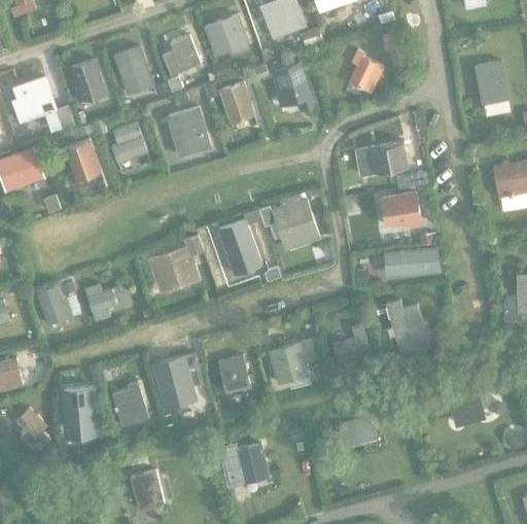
[(277,0),(269,0),(256,5),(261,20),(265,18),(268,26),(272,37),(288,32),(303,27),(299,14),(292,0),(279,0),(278,1),(277,0)]
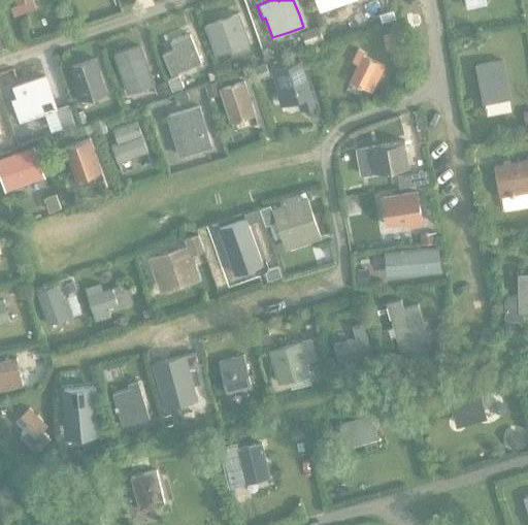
[(464,0),(466,9),(484,6),(482,0),(464,0)]
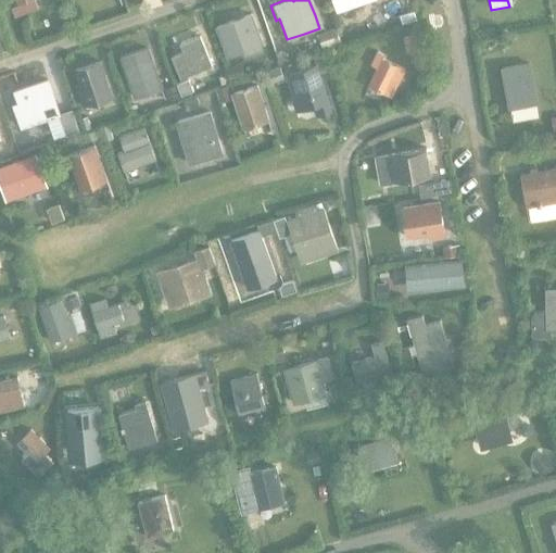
[(413,14),(399,17),(401,26),(415,23),(413,14)]
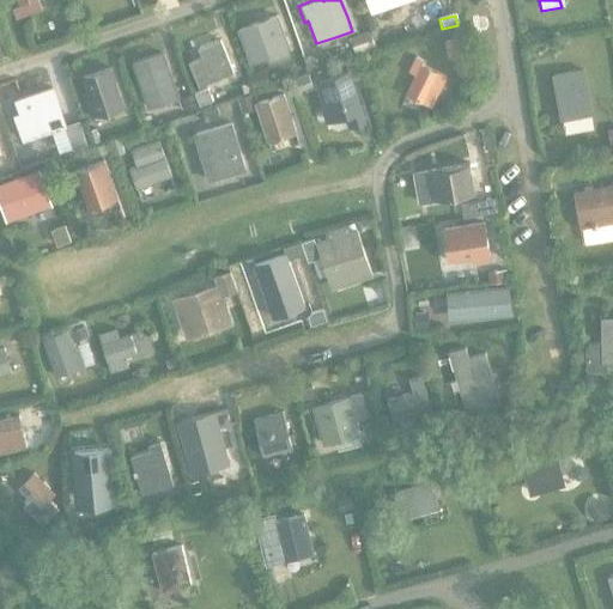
[(287,52),(275,19),(237,34),(250,66),(287,52)]
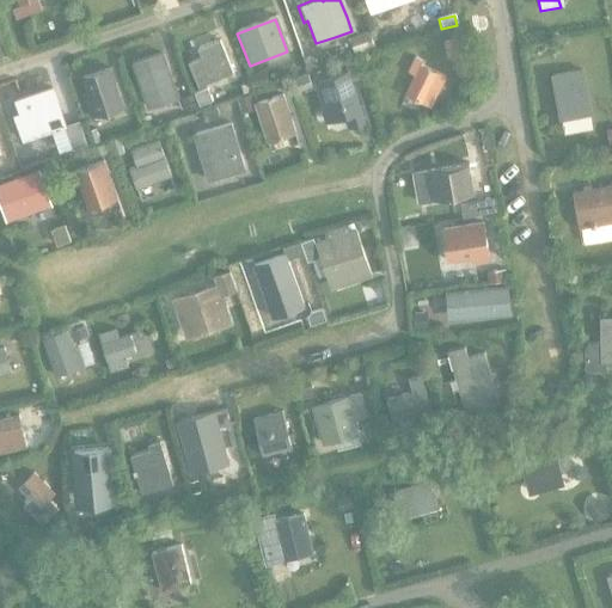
[(369,35),(350,42),(356,57),(375,50),(369,35)]
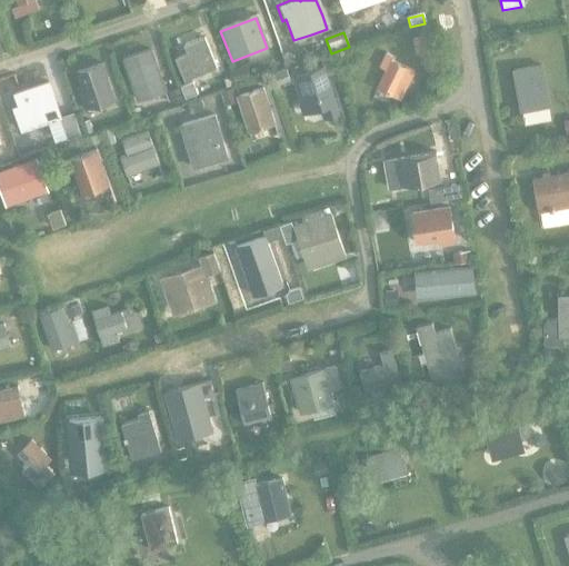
[(175,60),(183,82),(217,69),(203,39),(183,47),(187,55),(175,60)]
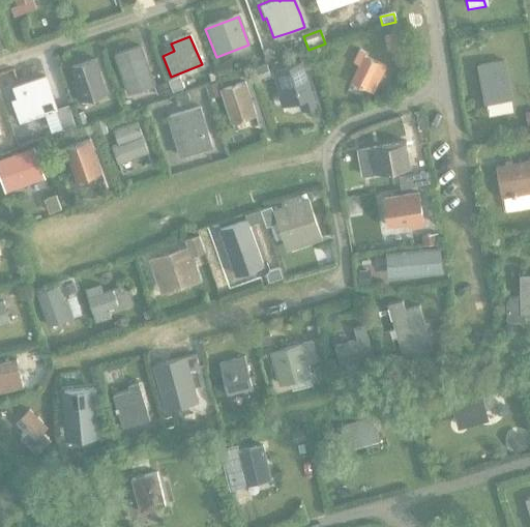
[(399,36),(385,38),(387,53),(401,51),(399,36)]
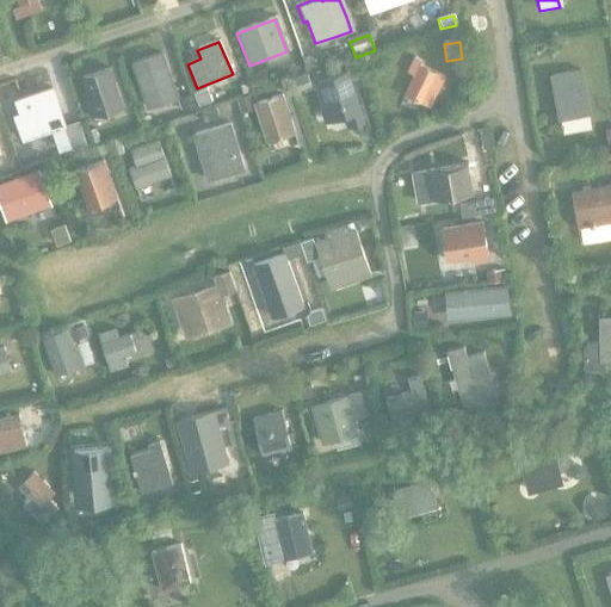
[(133,67),(148,109),(177,99),(161,56),(133,67)]
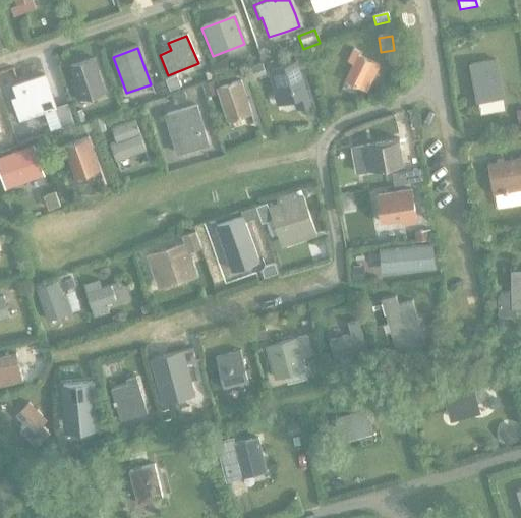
[(264,50),(257,52),(262,62),(272,58),(270,53),(264,50)]
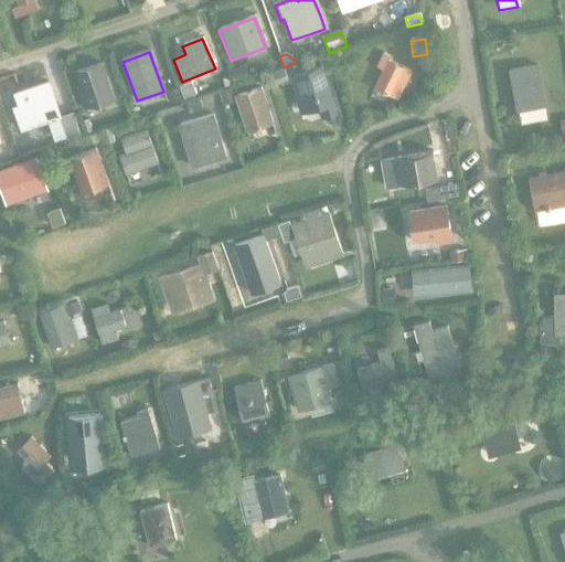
[(382,71),(373,88),(396,99),(409,73),(386,62),(388,57),(383,54),(376,67),(382,71)]
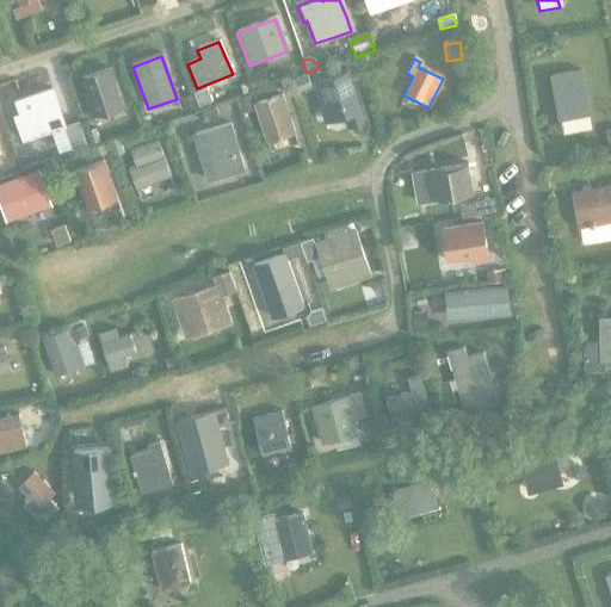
[(88,94),(84,95),(92,118),(123,107),(110,69),(82,79),(88,94)]
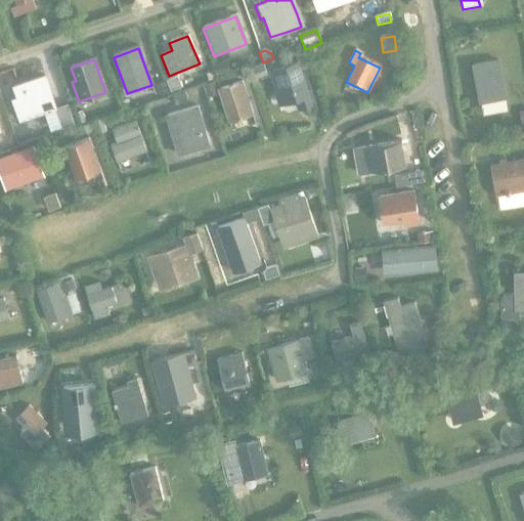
[(226,61),(214,67),(218,78),(230,73),(226,61)]
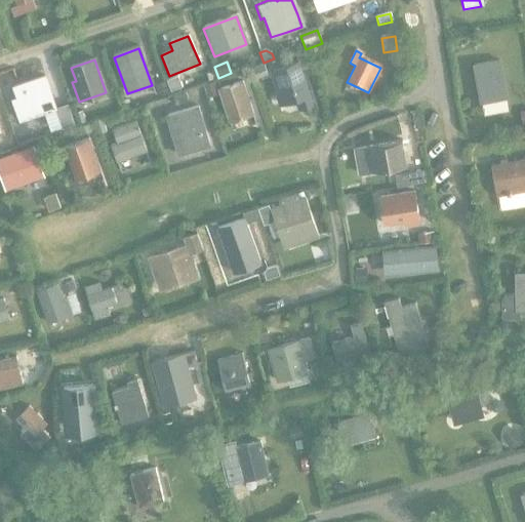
[(473,66),(479,104),(505,99),(498,62),(473,66)]
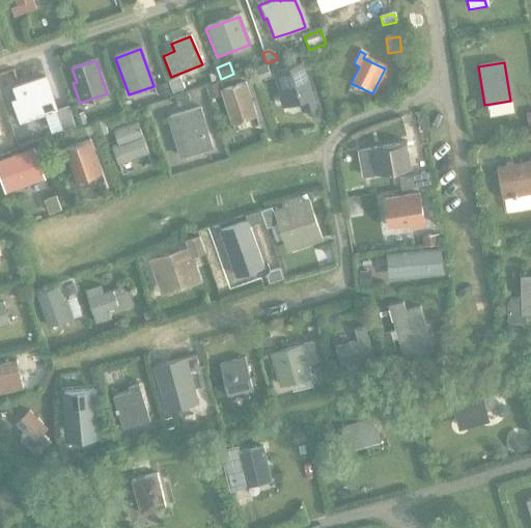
[(273,73),(284,109),(300,104),(303,112),(314,108),(300,64),(273,73)]
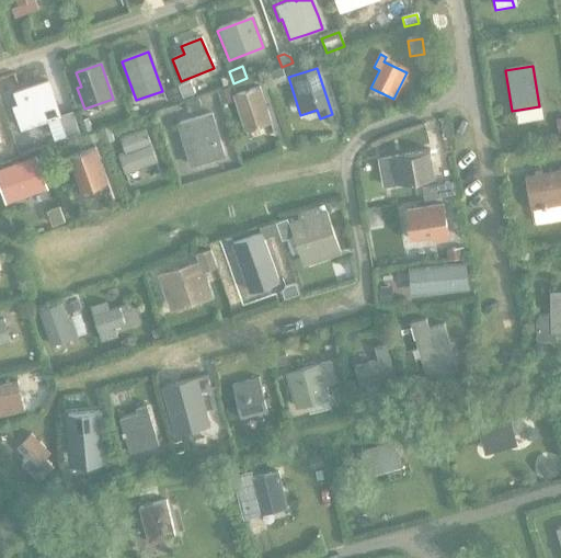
[(284,69),(271,73),(274,84),(287,80),(284,69)]
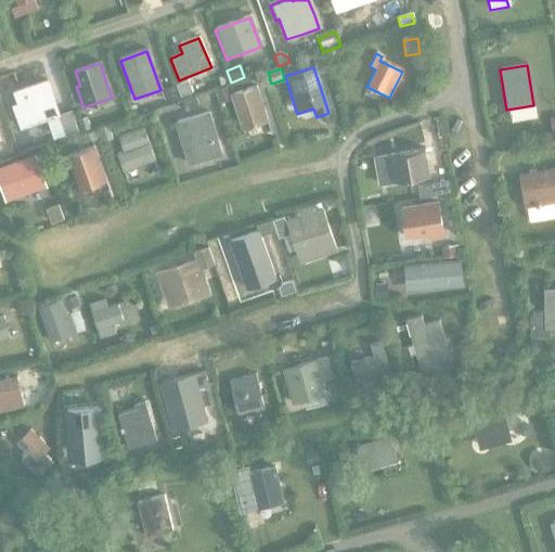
[(20,107),(14,110),(21,129),(59,116),(59,115),(47,81),(14,92),(20,107)]
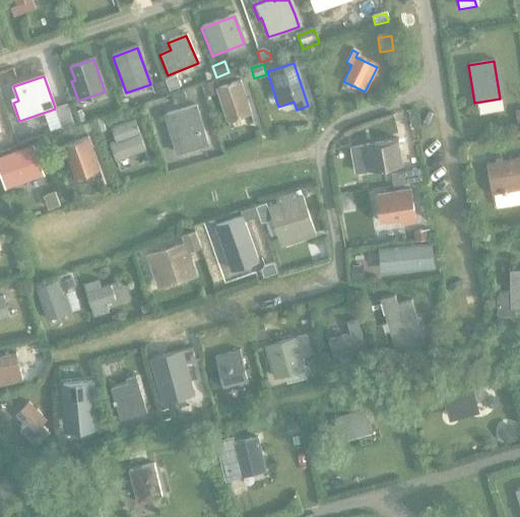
[(177,76),(166,80),(170,91),(181,87),(177,76)]
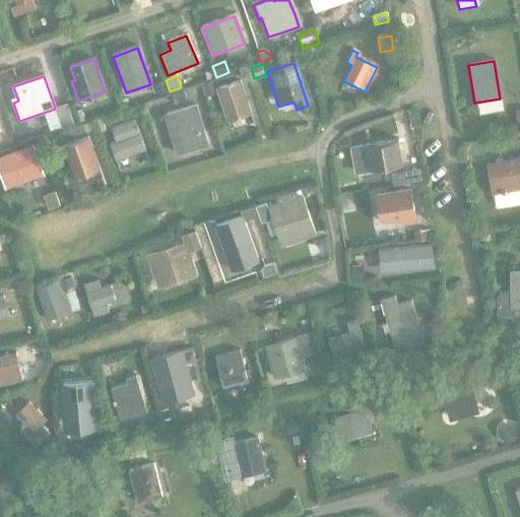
[(164,81),(154,84),(157,97),(168,93),(164,81)]
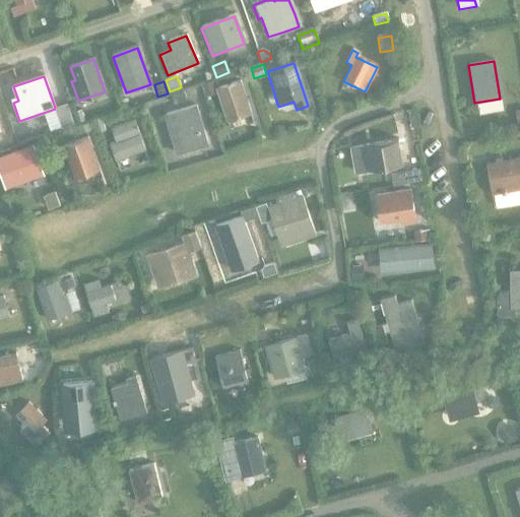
[(215,81),(202,86),(206,98),(217,93),(216,90),(218,89),(215,81)]
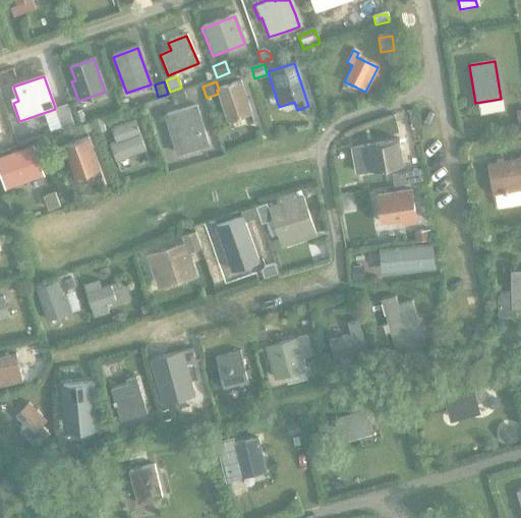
[(240,118),(240,117),(249,114),(239,83),(219,90),(217,91),(218,94),(227,121),(237,118),(237,120),(240,118)]
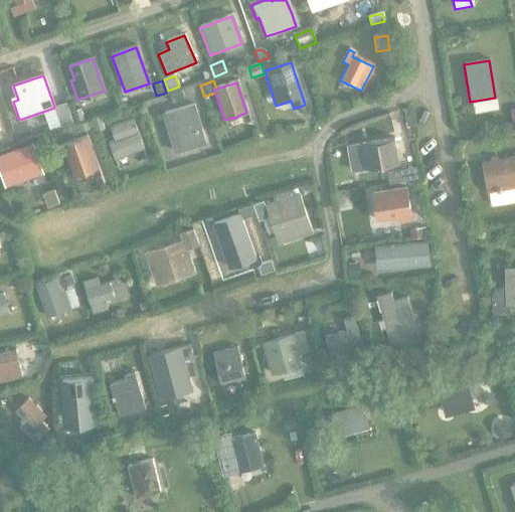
[(180,91),(169,95),(172,104),(183,101),(180,91)]
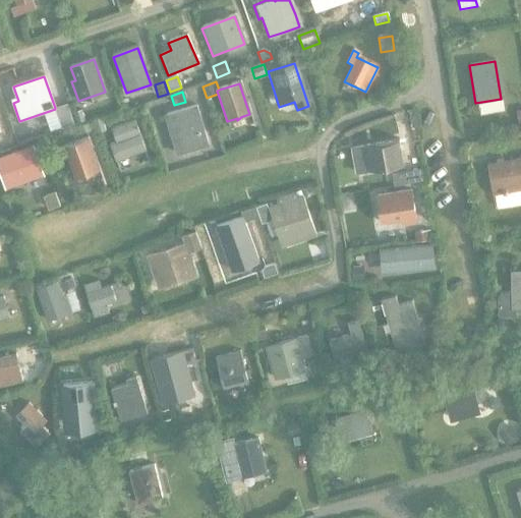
[(55,109),(61,129),(73,125),(66,104),(55,108),(55,109)]
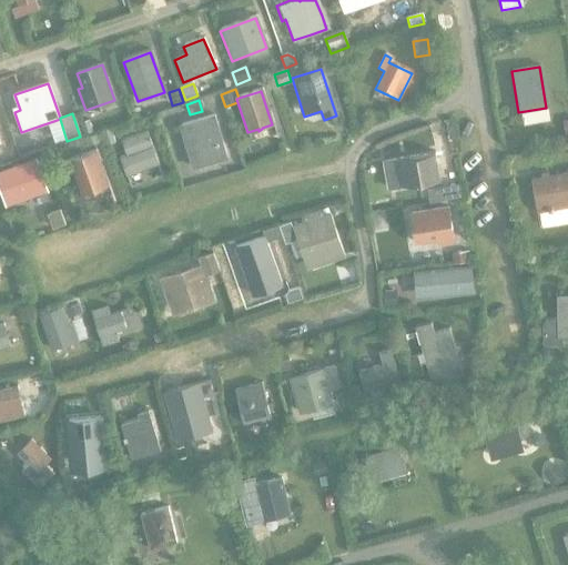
[(180,127),(193,169),(226,159),(213,117),(180,127)]
